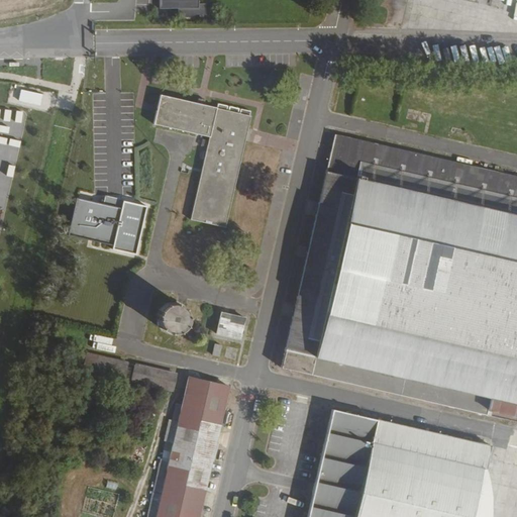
[(196,7),(177,7),(177,14),(196,14),(204,15),(204,3),(196,3),(196,7)]
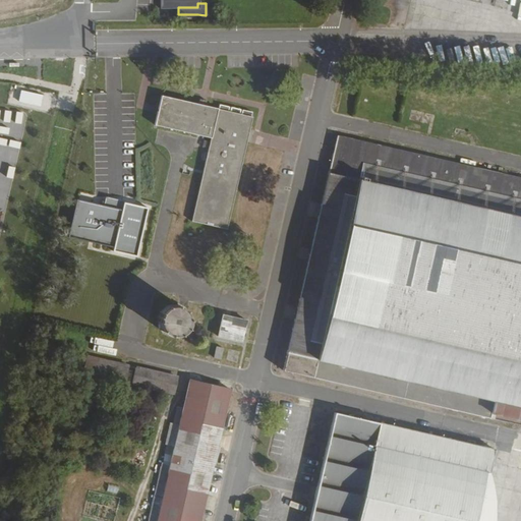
[(25,92),(23,102),(39,106),(42,96),(25,92)]
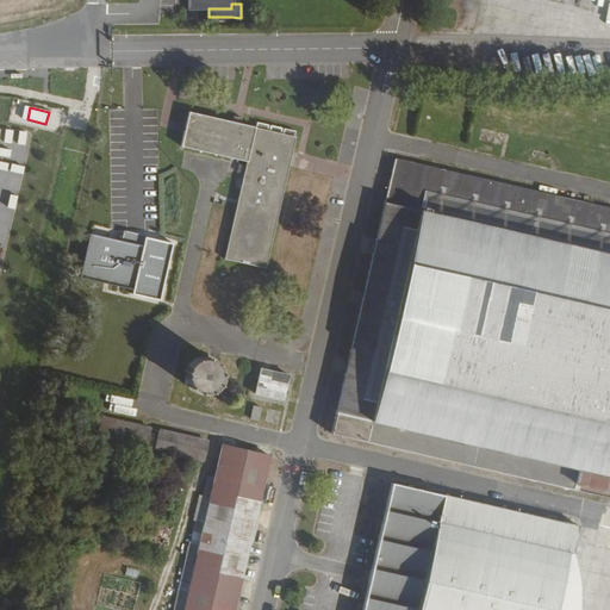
[(190,109),(181,143),(247,159),(225,255),(267,266),(297,134),(190,109)]
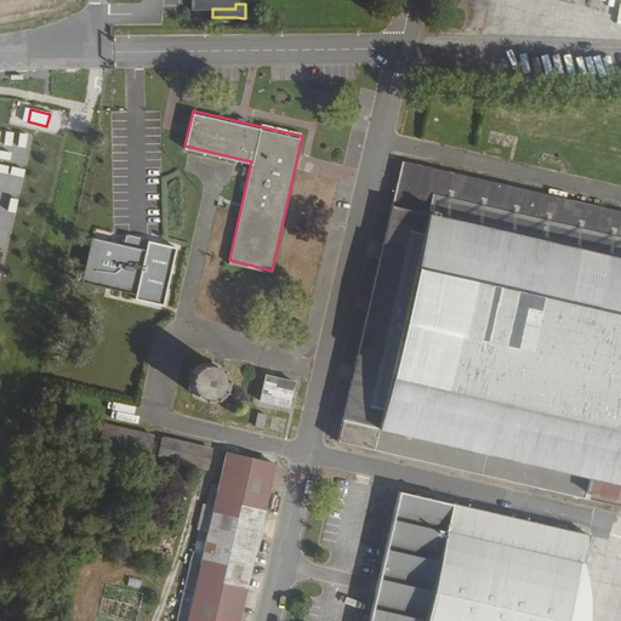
[(369,307),(337,439),(620,506),(620,500),(620,210),(404,159),(369,307)]
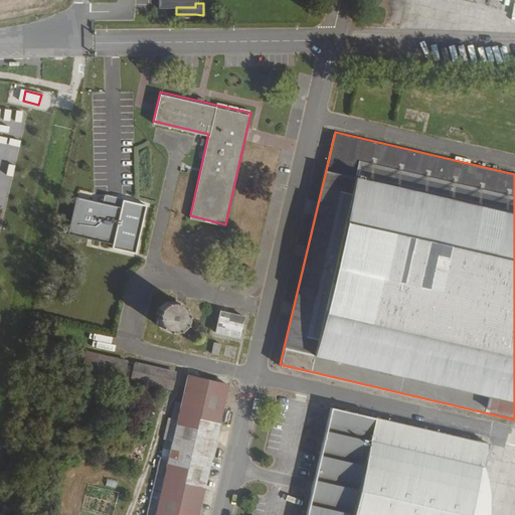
[(105,196),(104,204),(77,198),(69,233),(114,243),(113,247),(136,252),(146,205),(105,196)]
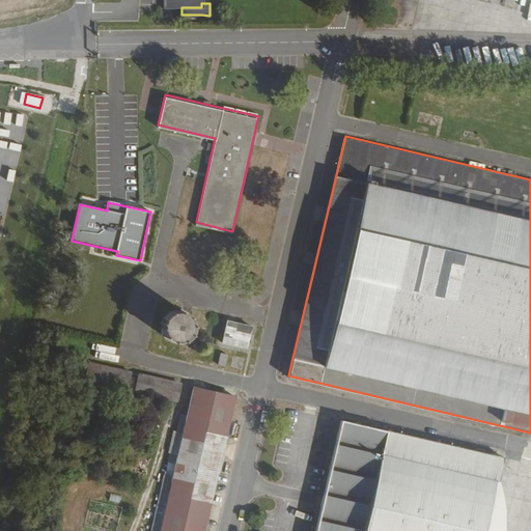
[(227,318),(222,341),(246,346),(251,325),(227,318)]
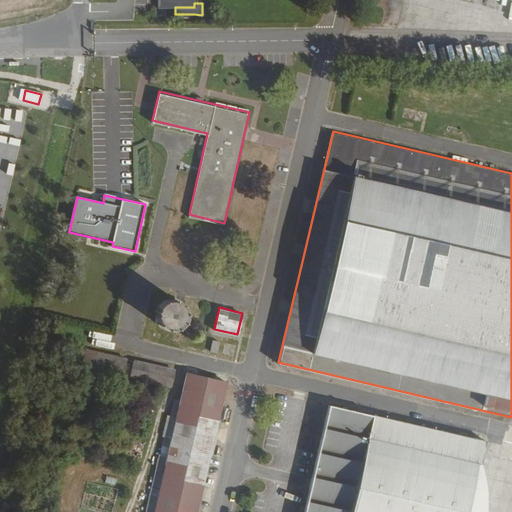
[(212,338),(210,349),(217,350),(220,340),(212,338)]
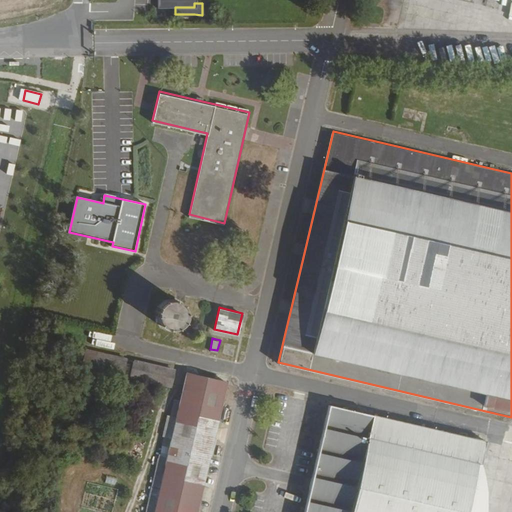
[(85,347),(81,363),(122,373),(126,357),(85,347)]
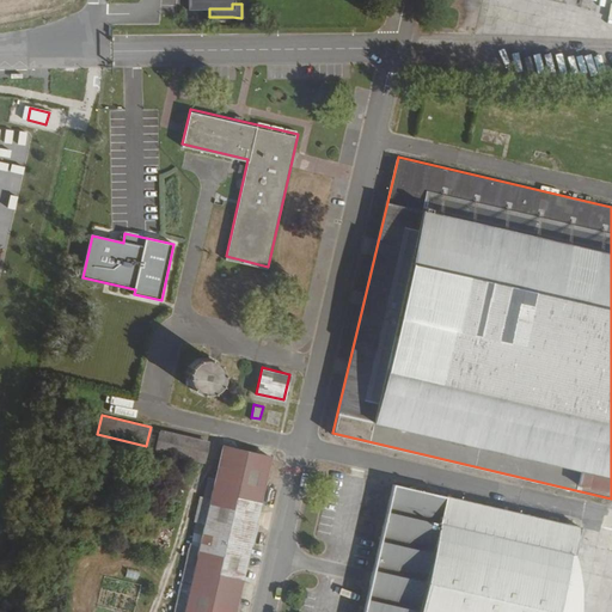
[(159,428),(154,447),(203,459),(208,440),(159,428)]
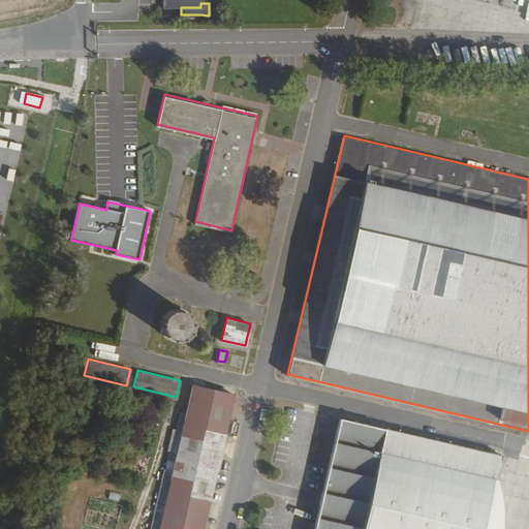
[(160,520),(157,528),(201,528),(235,394),(192,383),(160,520)]
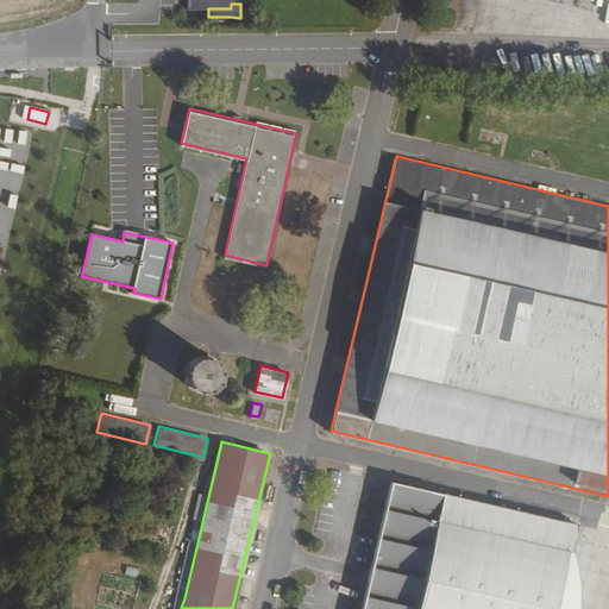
[(362,608),(579,608),(581,595),(578,579),(576,565),(573,554),(581,523),(393,479),(370,577),(362,608)]
